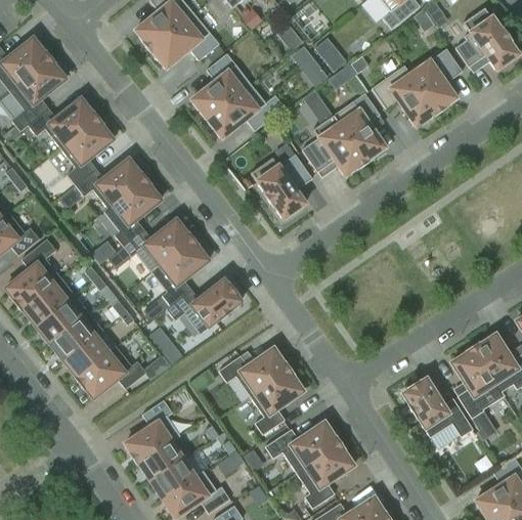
[(194,13),(183,0),(150,0),(159,10),(149,17),(150,18),(135,30),(144,41),(143,41),(150,50),(194,13)]
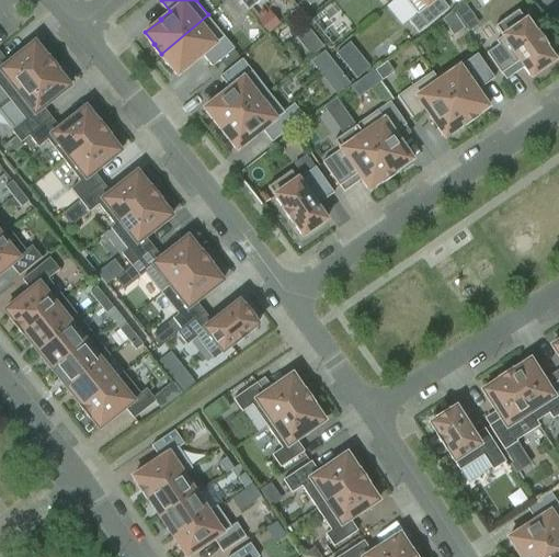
[(409,0),(419,11),(410,18),(420,31),(449,6),(445,0),(409,0)]
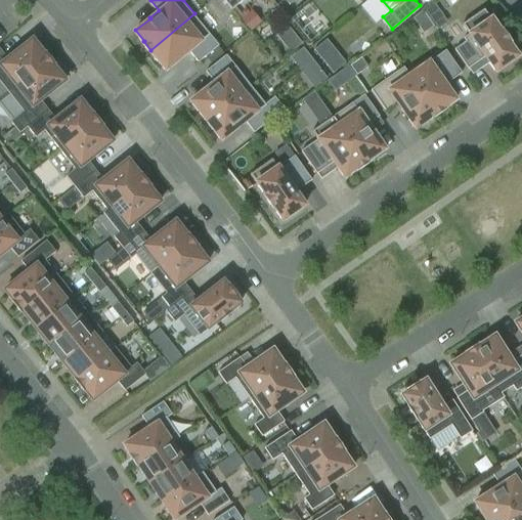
[(254,26),(263,18),(252,3),(243,10),(254,26)]
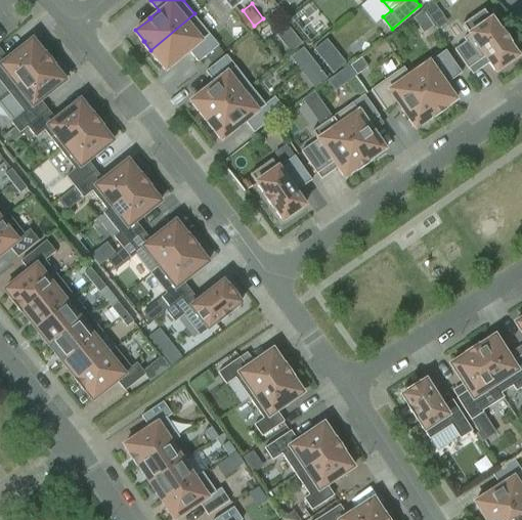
[(464,22),(470,32),(465,36),(467,39),(455,47),(469,66),(486,54),(496,70),(519,54),(509,41),(510,41),(503,30),(502,31),(485,6),(464,22)]
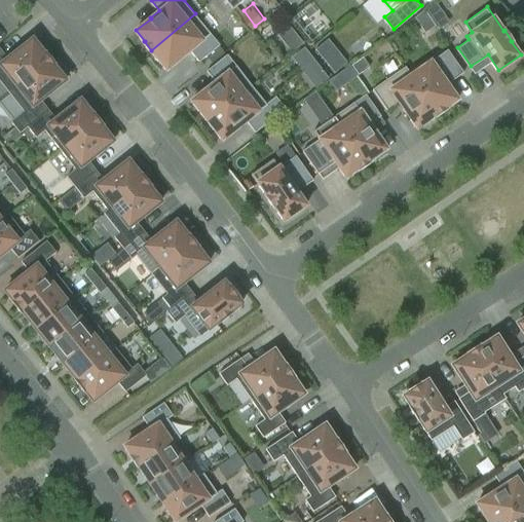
[(221,43),(195,13),(151,50),(153,52),(153,51),(167,69),(182,57),(183,57),(191,49),(200,60),(221,43)]
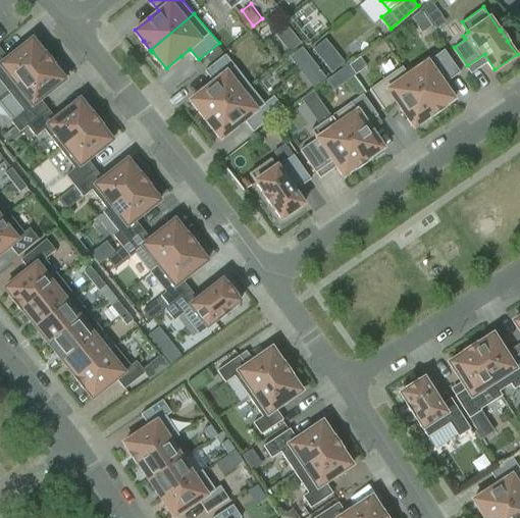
[(0,78),(9,90),(50,57),(46,52),(45,53),(34,38),(9,57),(0,45),(0,78)]
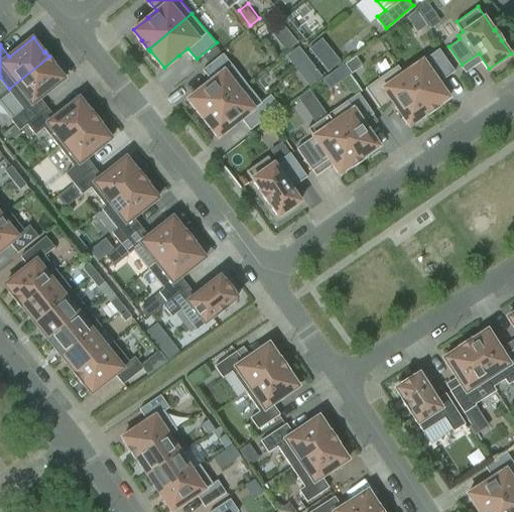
[(439,47),(404,73),(430,111),(438,105),(450,97),(438,81),(456,70),(439,47)]
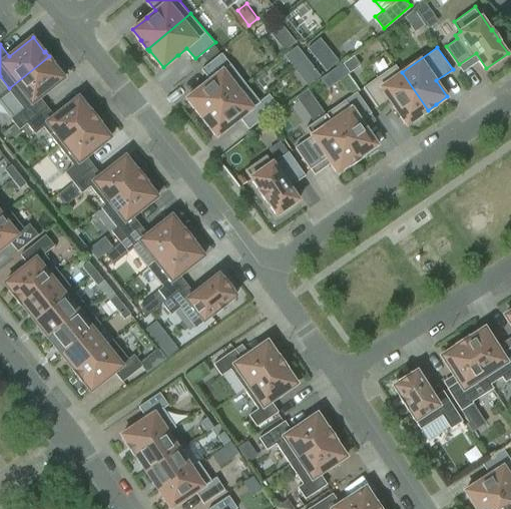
[(246,82),(222,52),(203,68),(211,78),(202,85),(202,86),(187,97),(202,116),(246,82)]
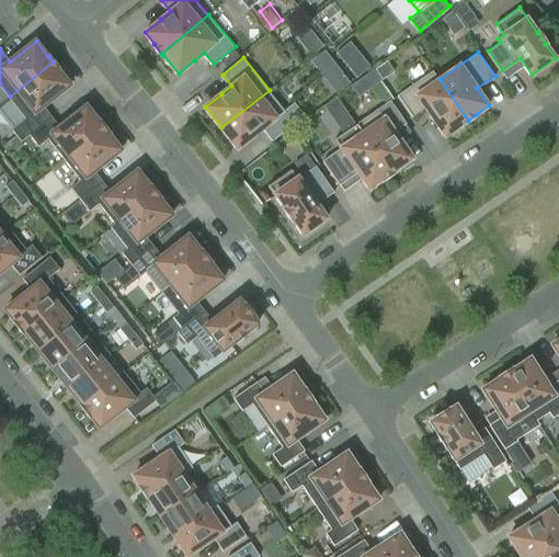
[(384,77),(395,69),(388,60),(377,68),(384,77)]
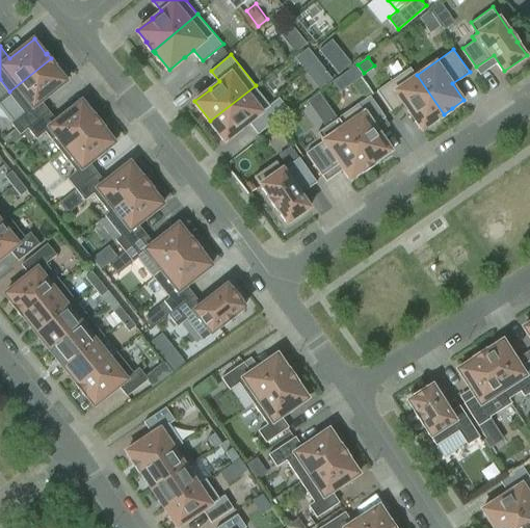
[(55,64),(51,58),(9,91),(24,110),(11,120),(20,131),(28,125),(49,108),(42,100),(67,80),(55,64)]
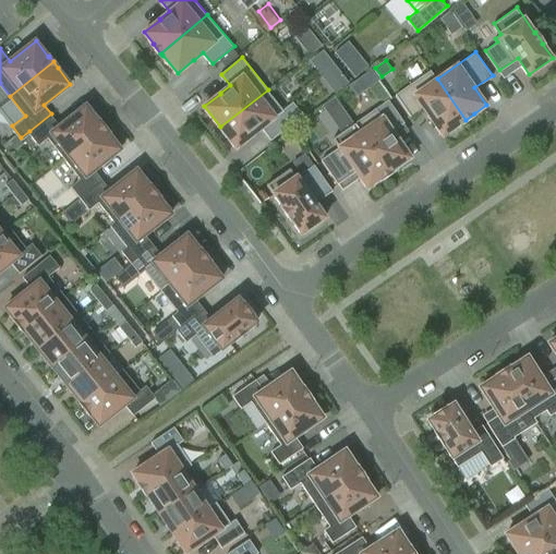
[(371,83),(381,75),(374,67),(364,74),(371,83)]
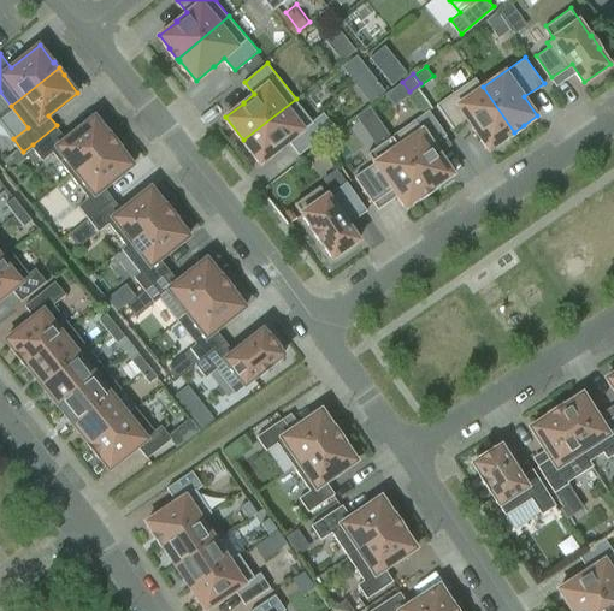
[(476,76),(437,104),(455,128),(468,119),(476,130),(477,130),(489,148),(511,134),(511,135),(514,132),(483,87),(476,76)]
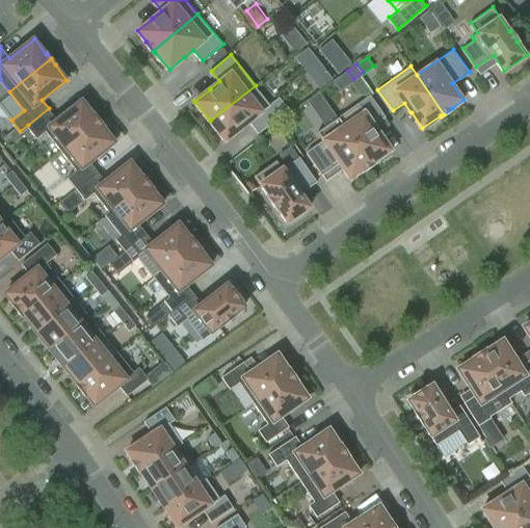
[(270,104),(256,85),(210,121),(226,140),(241,129),(250,122),(259,133),(290,109),(281,97),(270,104)]
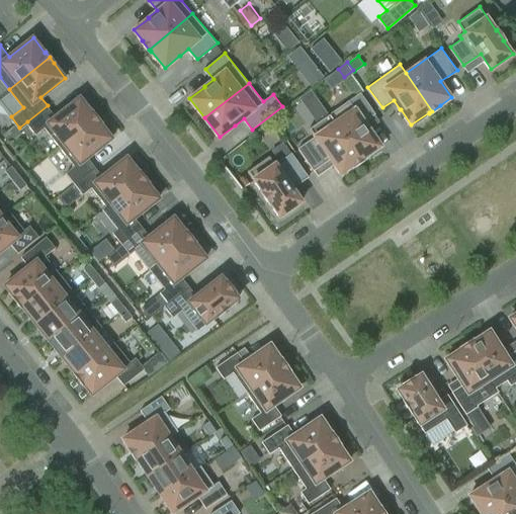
[(318,120),(331,111),(313,86),(301,94),(318,120)]
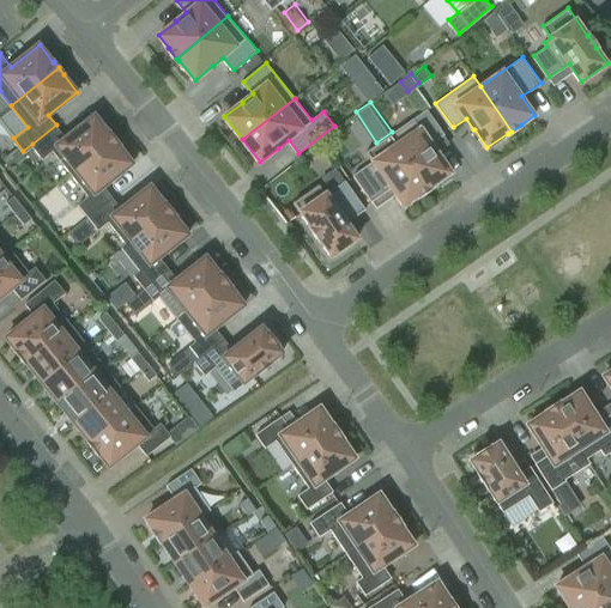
[(428,108),(389,134),(428,190),(431,187),(430,187),(452,172),(439,153),(440,153),(431,143),(445,133),(428,108)]
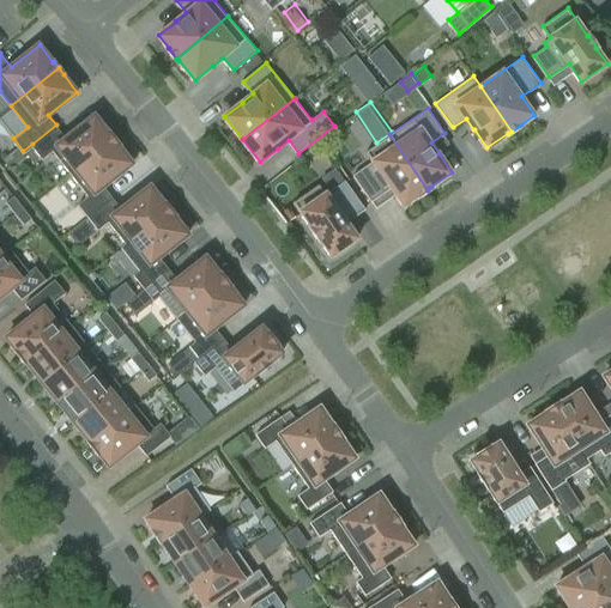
[(109,133),(95,115),(66,138),(56,125),(32,144),(42,157),(52,149),(71,172),(115,138),(110,132),(109,133)]
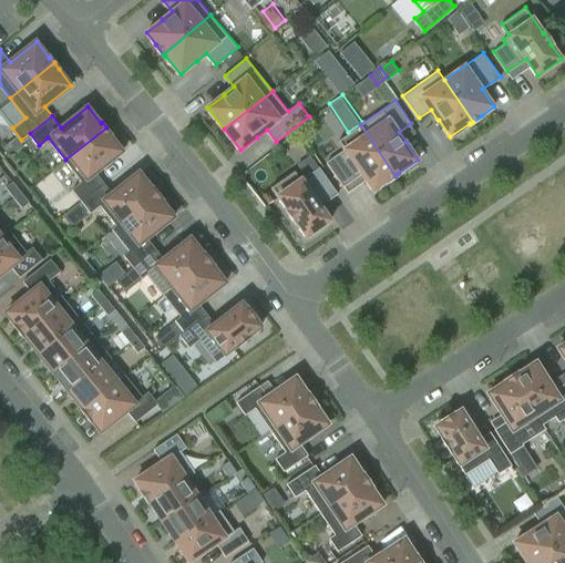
[(360,124),(339,140),(345,149),(327,161),(343,185),(362,173),(373,190),(386,181),(387,182),(396,176),(360,124)]
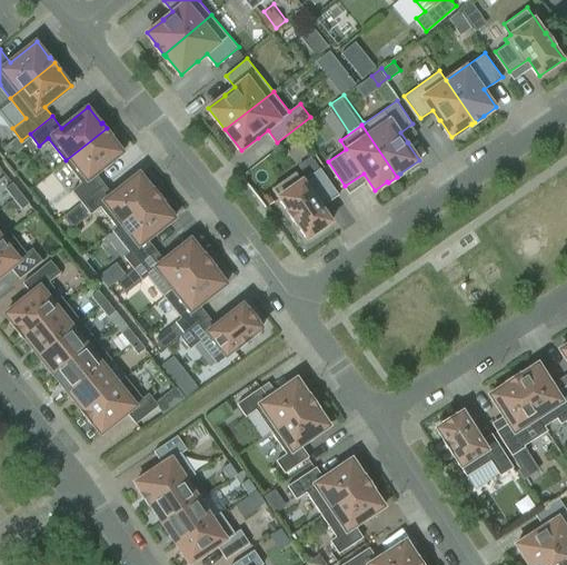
[(71,188),(81,199),(82,200),(105,182),(97,172),(123,151),(110,135),(111,135),(107,128),(66,160),(81,180),(71,188)]
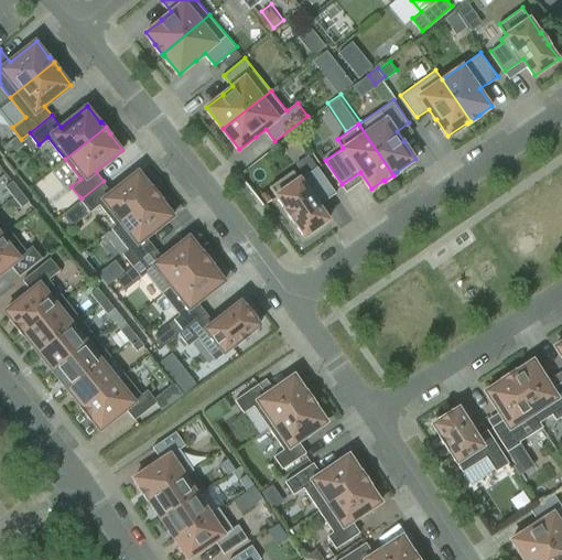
[(319,204),(336,192),(319,165),(300,178),(293,169),(270,185),(287,208),(285,210),(294,222),(295,221),(305,235),(328,219),(319,204)]
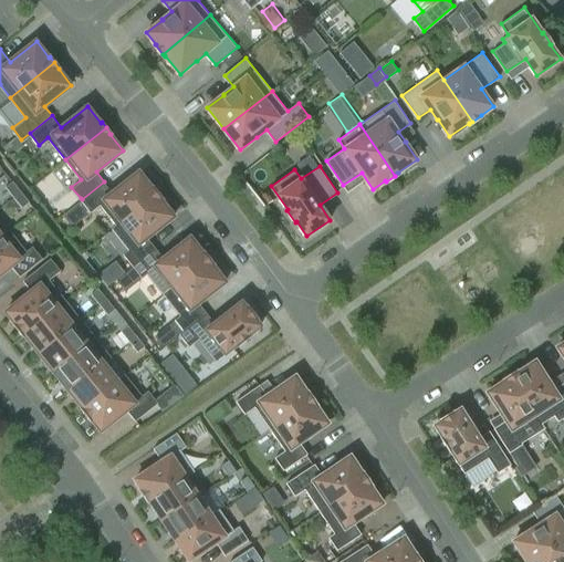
[(152,188),(139,172),(113,193),(104,181),(82,199),(90,210),(100,203),(116,224),(157,193),(153,187),(152,188)]
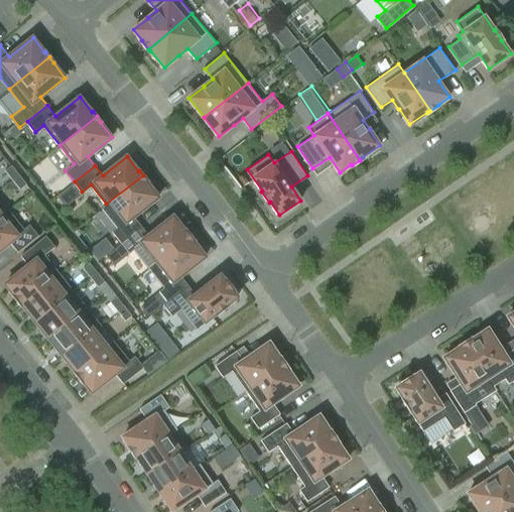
[(6,168),(13,178),(20,173),(12,163),(6,168)]
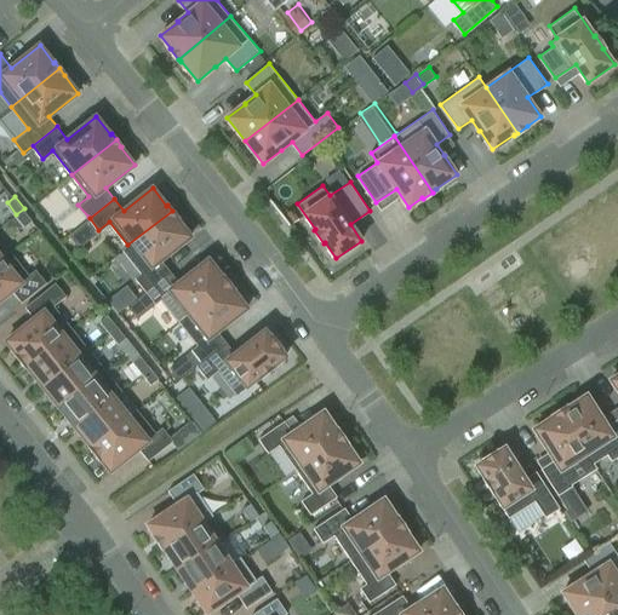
[(24,208),(16,214),(26,225),(33,219),(24,208)]
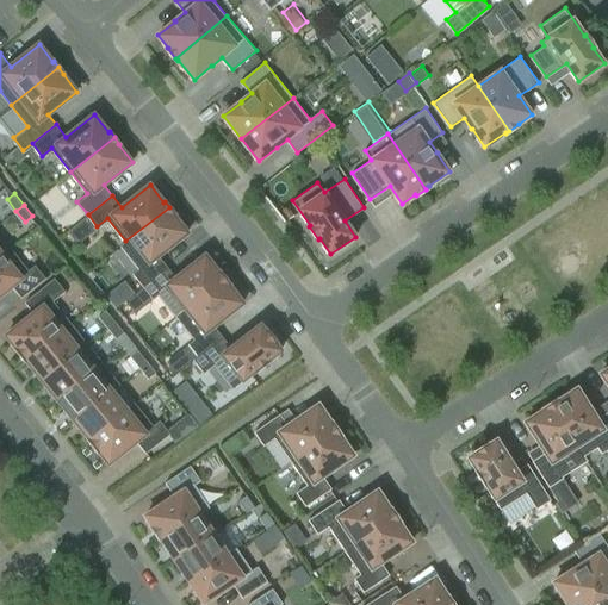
[(174,214),(169,207),(125,241),(122,244),(140,268),(134,273),(143,285),(168,266),(159,255),(187,232),(174,214)]
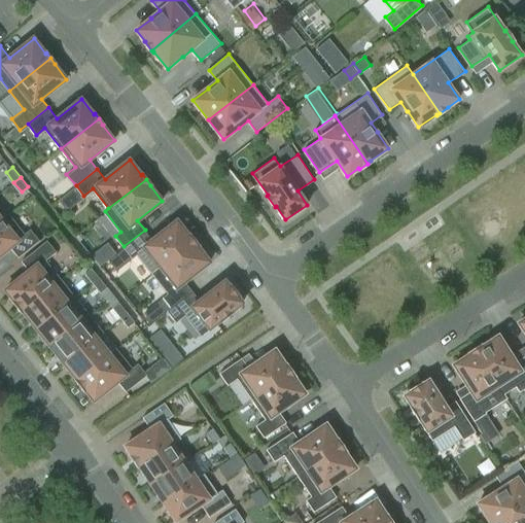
[(59,198),(67,207),(74,201),(67,190),(59,198)]
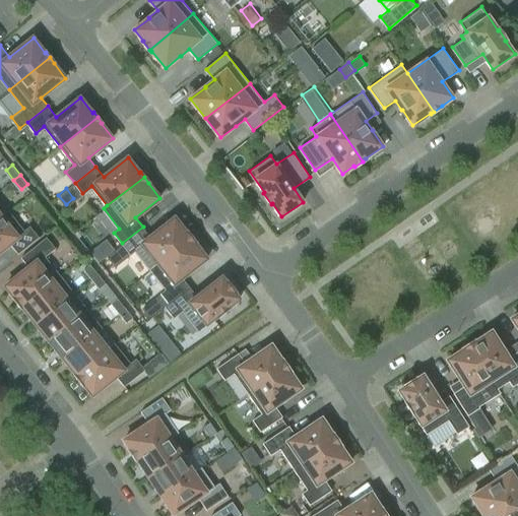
[(0,251),(11,243),(18,253),(40,237),(30,226),(24,230),(9,210),(1,216),(0,216),(0,251)]
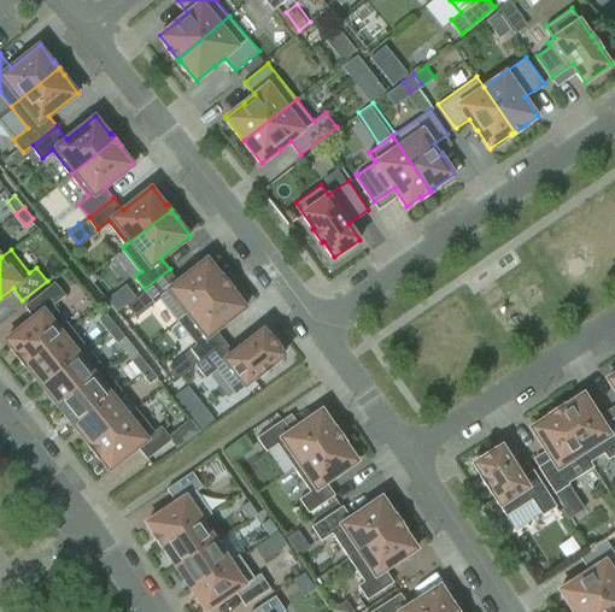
[(162,296),(180,319),(228,282),(223,275),(222,276),(208,258),(179,281),(170,269),(145,288),(156,301),(162,296)]
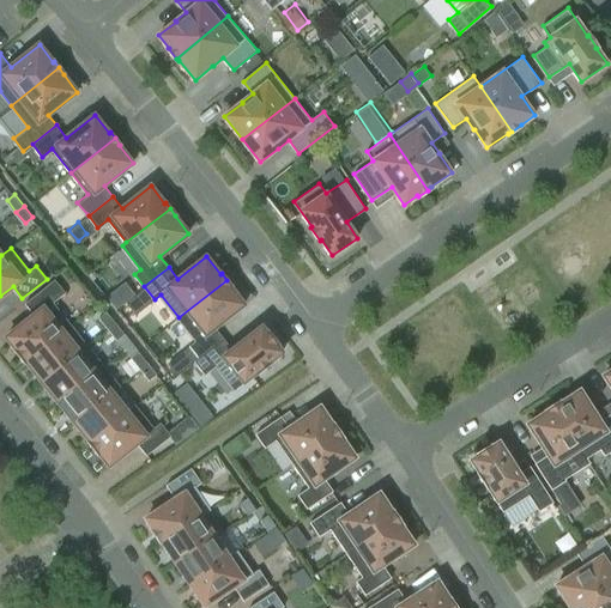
[(25,363),(26,362),(72,324),(54,302),(66,292),(55,279),(25,303),(35,314),(6,338),(17,350),(16,351),(25,363)]
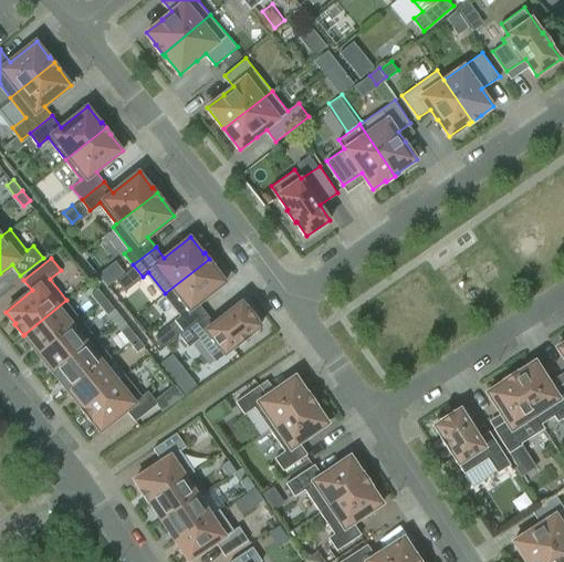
[(213,264),(209,259),(165,293),(180,314),(176,319),(184,330),(207,312),(199,302),(226,281),(212,264),(213,264)]
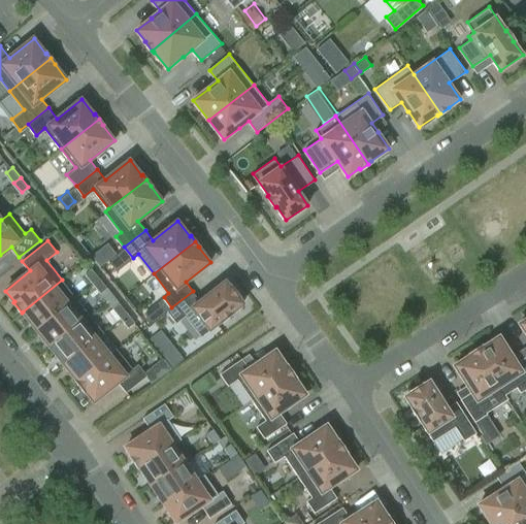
[(86,272),(94,283),(100,277),(93,267),(86,272)]
